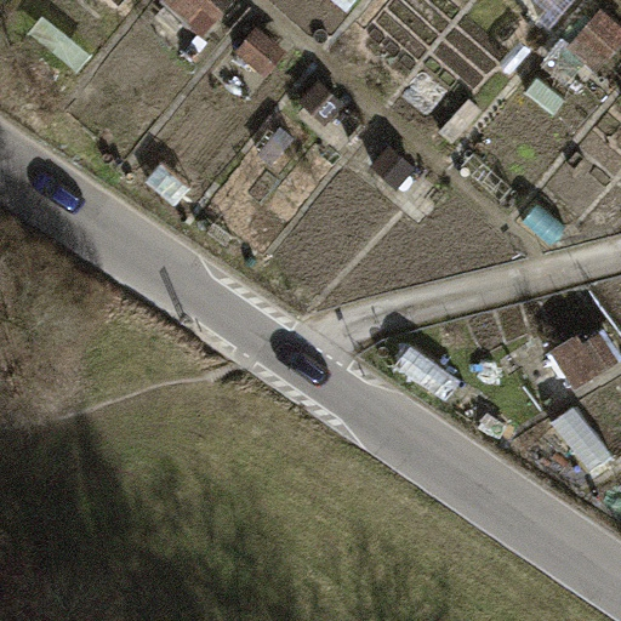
[(243,5),(237,0),(169,0),(166,4),(210,43),(243,5)]
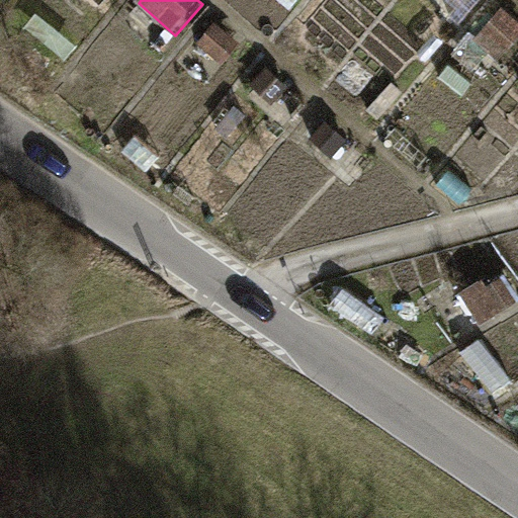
[(298,0),(276,0),(289,11),(298,0)]
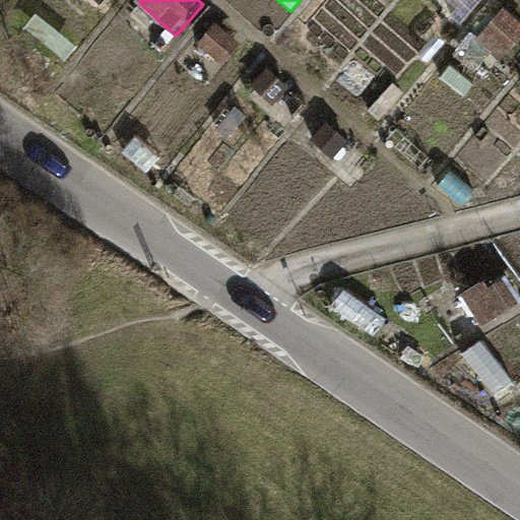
[(467,0),(429,0),(450,19),(467,0)]
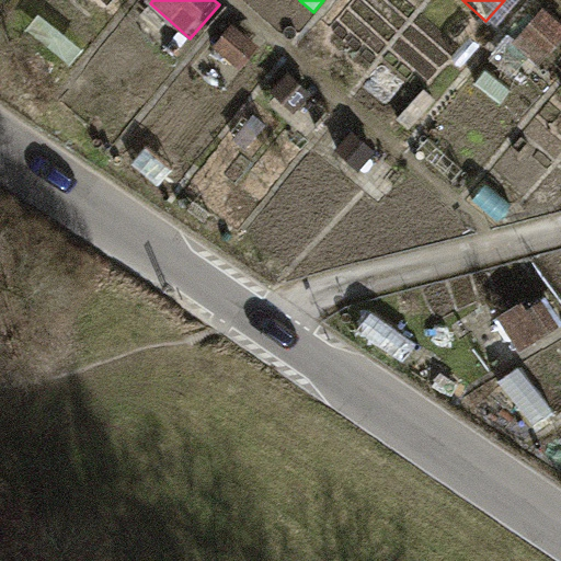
[(560,65),(560,22),(553,15),(521,53),(549,78),(560,65)]
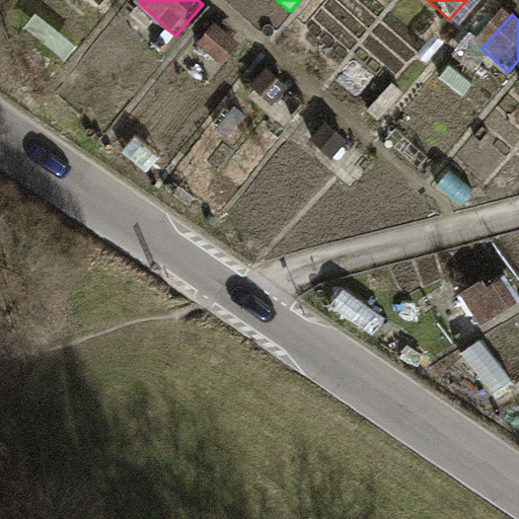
[(78,49),(38,19),(28,31),(69,61),(78,49)]
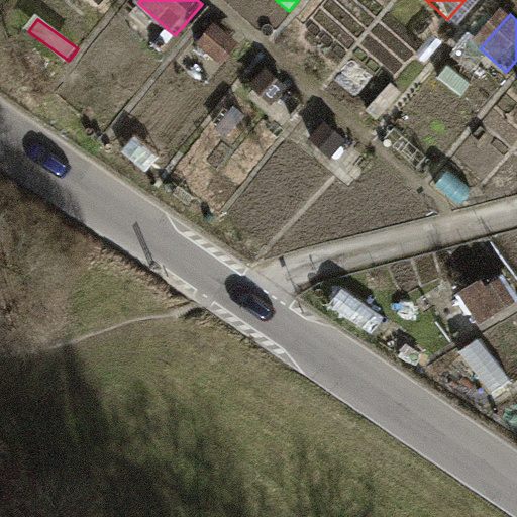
[(215,25),(199,45),(221,64),(237,44),(215,25)]
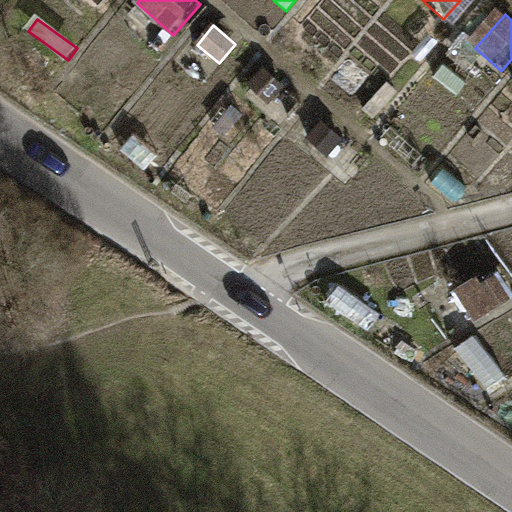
[(263,69),(249,85),(270,104),(284,88),(263,69)]
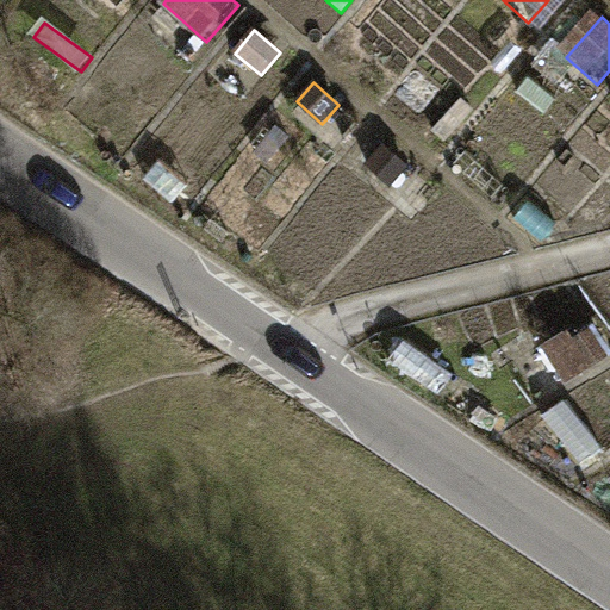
[(409,166),(384,144),(366,166),(391,187),(409,166)]
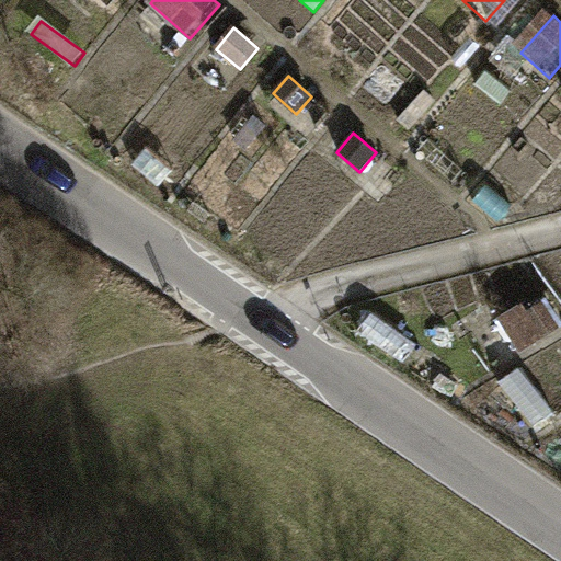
[(560,320),(547,299),(506,324),(518,345),(560,320)]
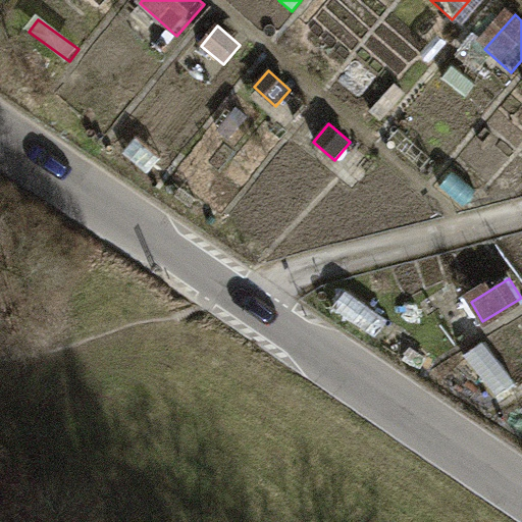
[(521,336),(512,328),(494,347),(521,371),(521,336)]
